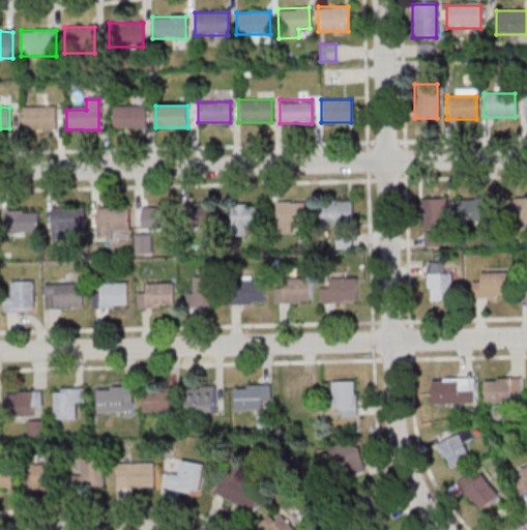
[(21,108),(21,130),(54,130),(54,108),(21,108)]
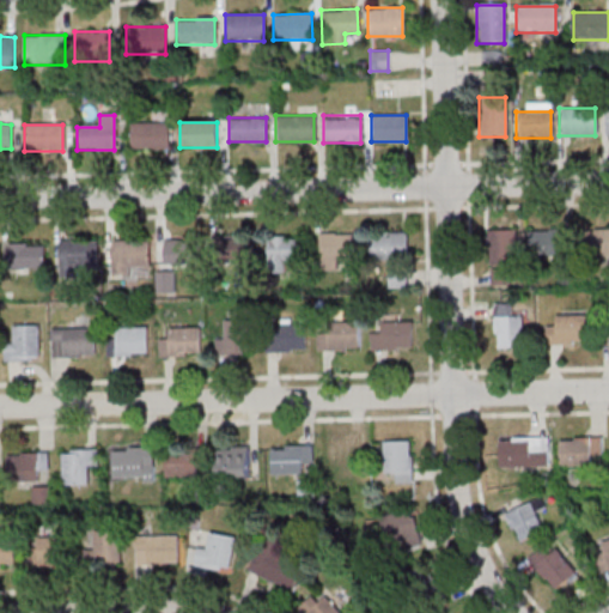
[(166,125),(128,125),(128,150),(166,150),(166,125)]
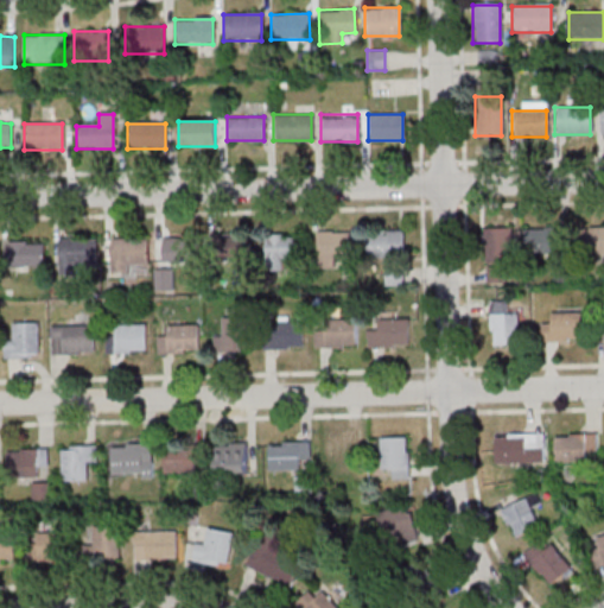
[(582,254),(603,254),(603,228),(582,229),(582,254)]
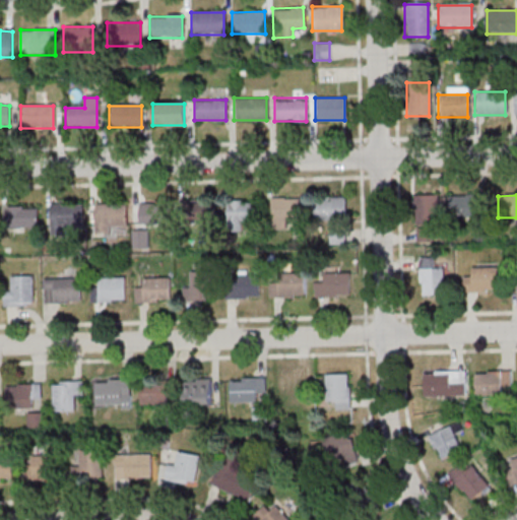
[(436,196),(413,196),(413,228),(436,228),(436,196)]
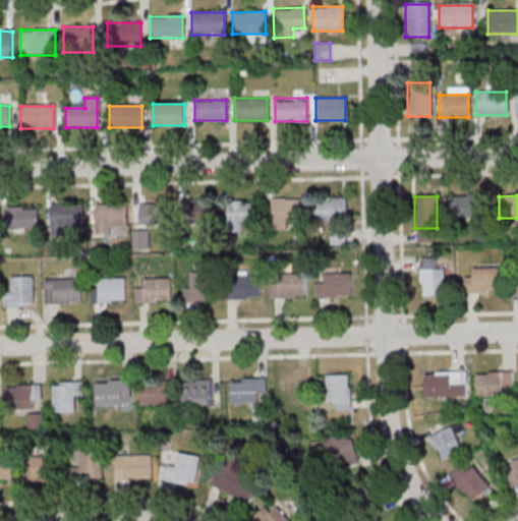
[(446,197),(446,220),(480,220),(480,197),(446,197)]
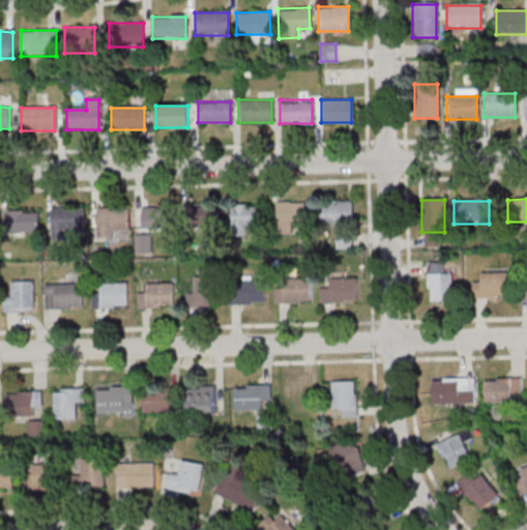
[(351,226),(351,202),(317,202),(317,226),(351,226)]
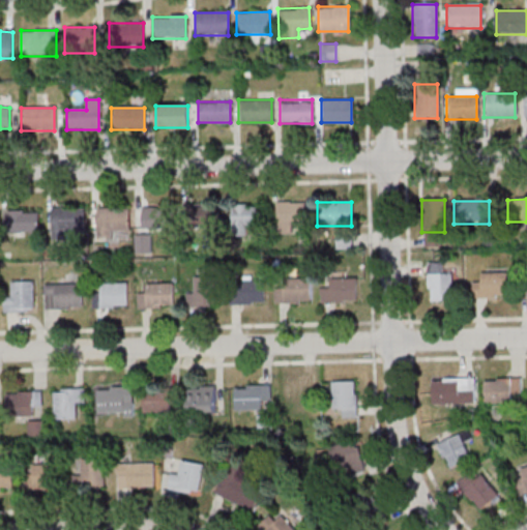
[(274,203),(274,234),(292,234),(292,226),(308,226),(308,203),(274,203)]
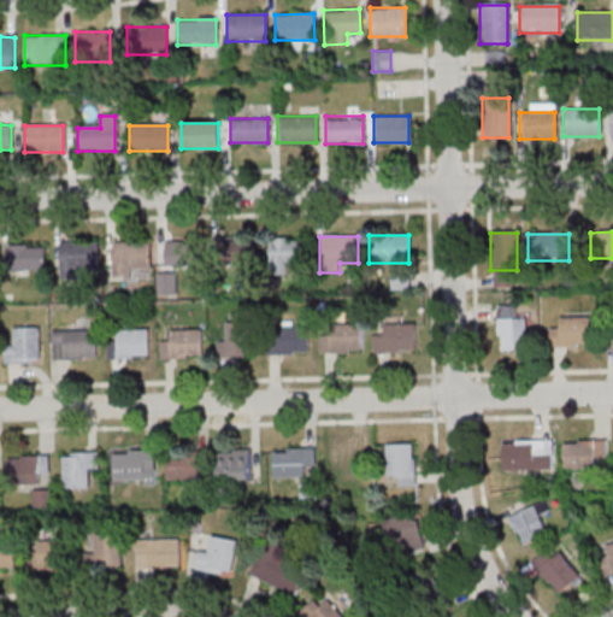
[(220,238),(218,262),(253,265),(255,241),(220,238)]
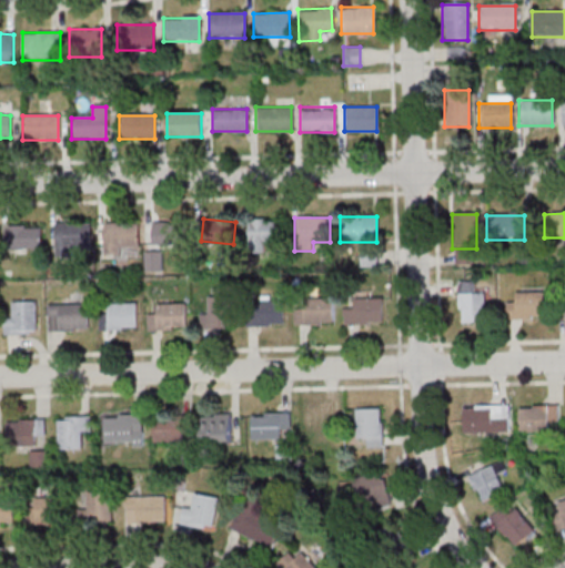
[(281,220),(248,220),(248,245),(281,245),(281,220)]
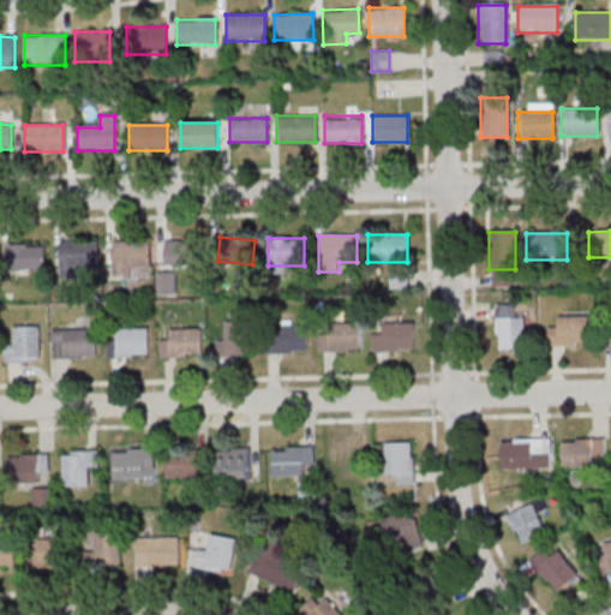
[(58,272),(96,272),(96,242),(58,242),(58,272)]
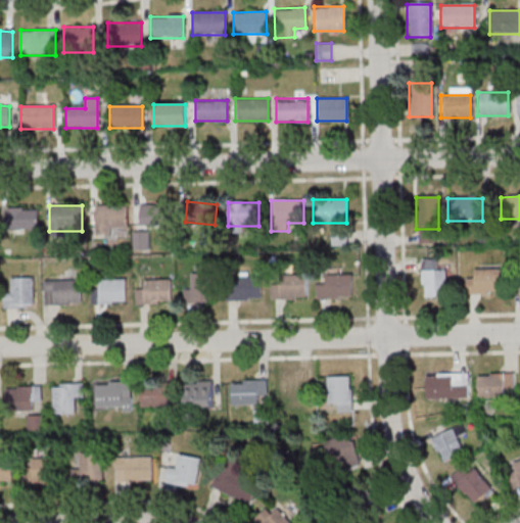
[(138,226),(172,226),(172,205),(138,205),(138,226)]
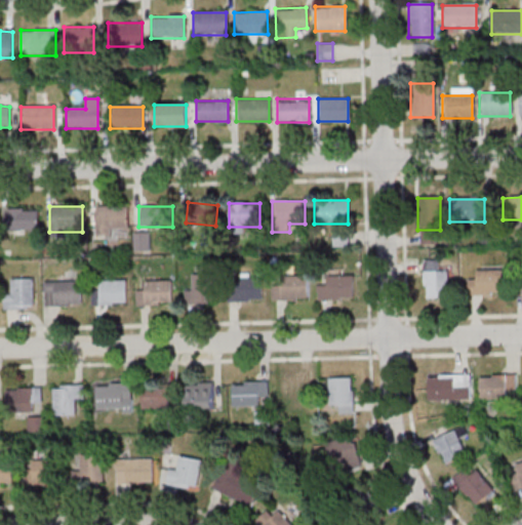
[(126,207),(93,207),(93,233),(126,233),(126,207)]
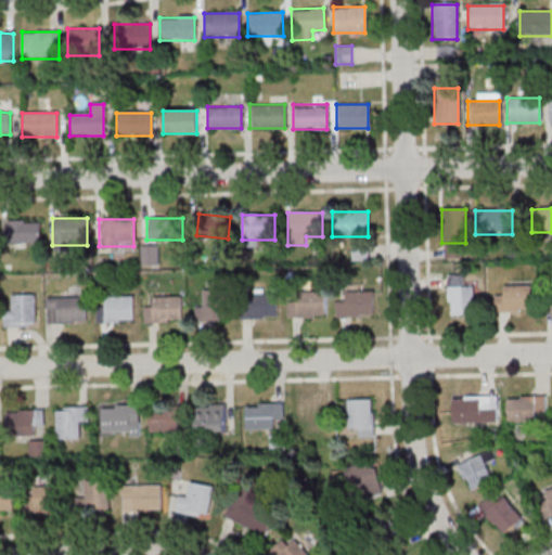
[(7,222),(7,243),(39,243),(39,222),(7,222)]
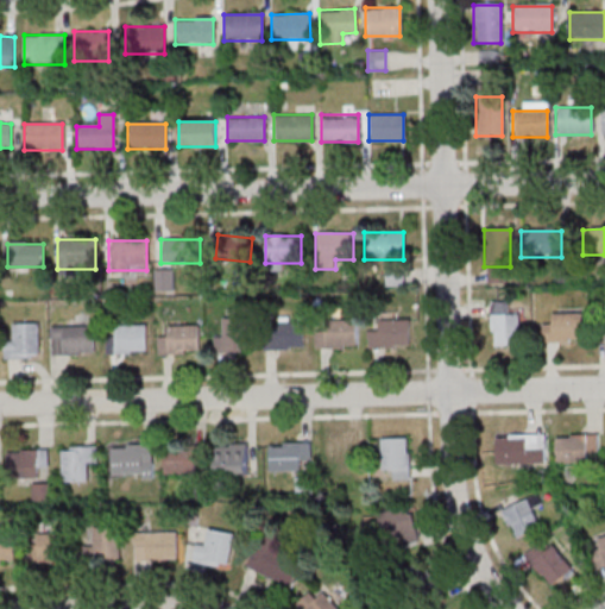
[(490,302),(490,346),(517,346),(517,314),(504,314),(504,302),(490,302)]
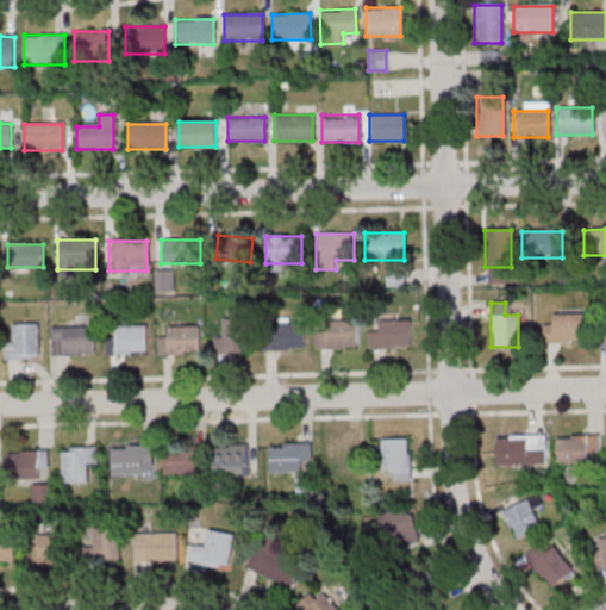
[(582,343),(582,315),(550,315),(550,324),(541,324),(541,343),(582,343)]
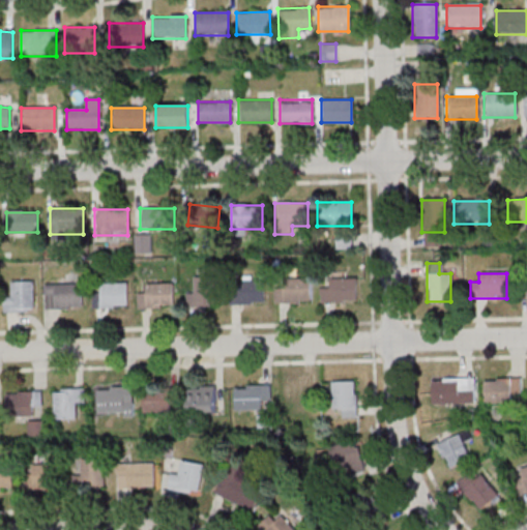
[(355,302),(355,277),(325,277),(325,287),(319,287),(319,302),(355,302)]
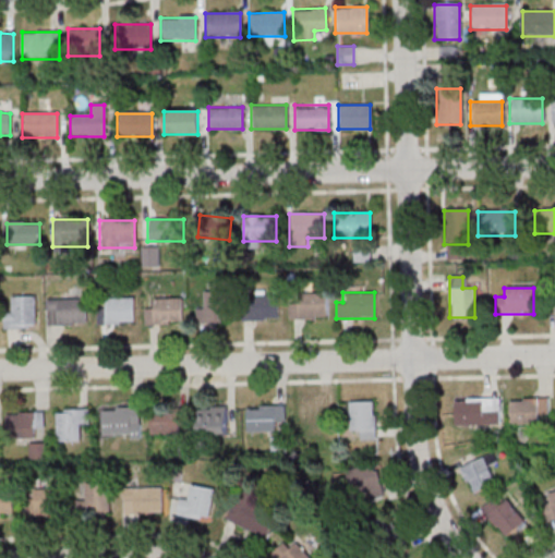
[(277,293),(241,293),(241,319),(277,319),(277,293)]
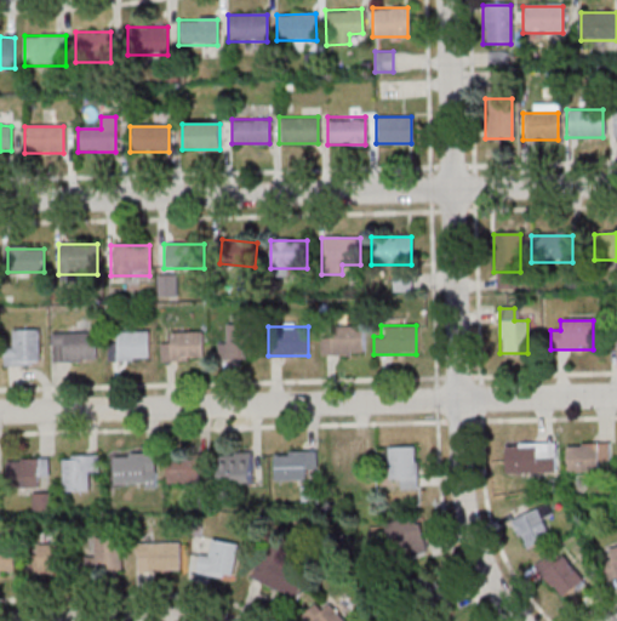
[(361,354),(361,326),(320,326),(320,354),(361,354)]
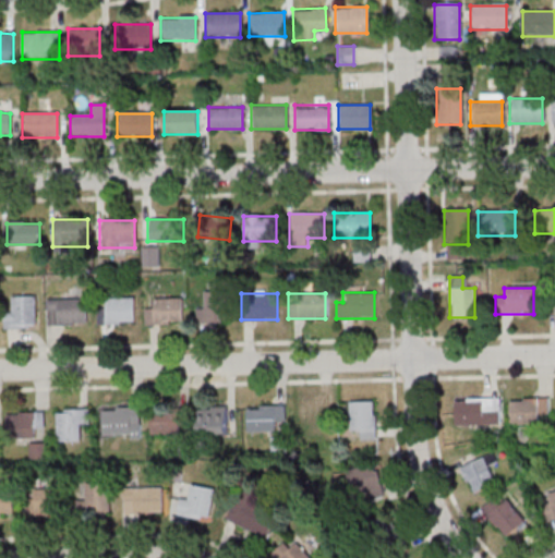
[(34,328),(34,296),(10,296),(10,313),(2,313),(2,328),(34,328)]
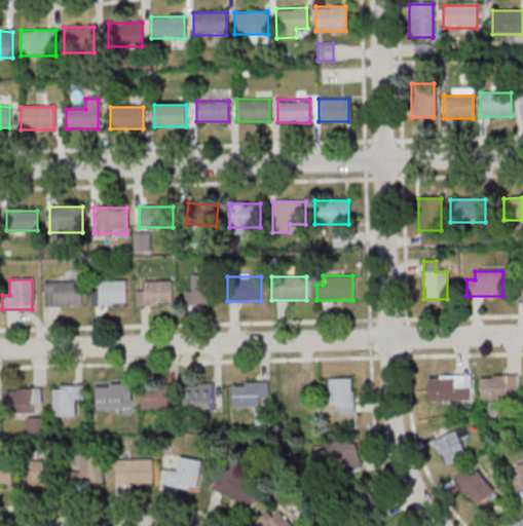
[(170,280),(144,280),(144,292),(134,292),(134,305),(170,305),(170,280)]
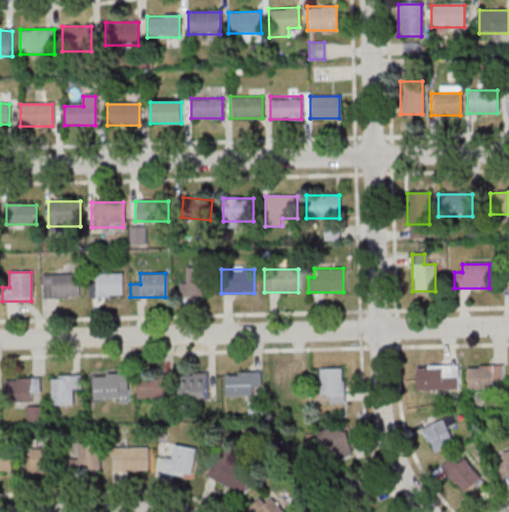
[(78,274),(42,274),(42,298),(78,298),(78,274)]
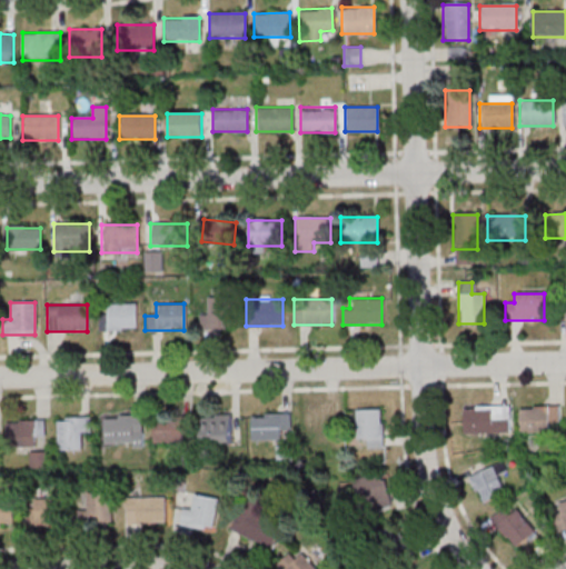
[(106,305),(106,315),(97,315),(97,331),(135,331),(136,305),(106,305)]
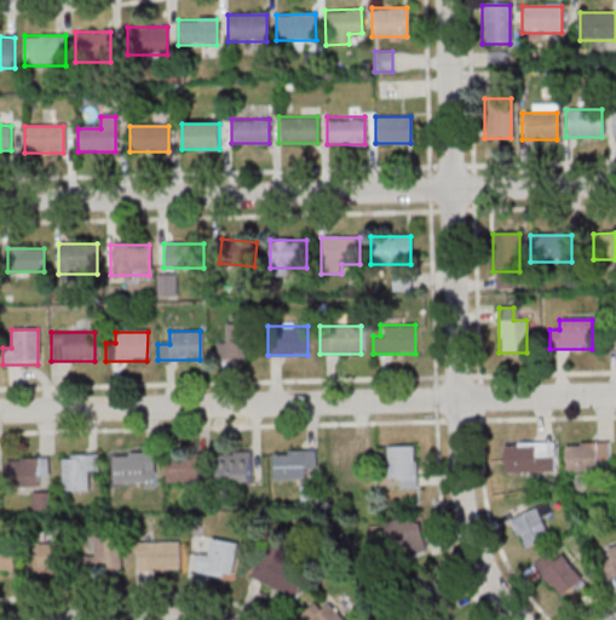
[(220,357),(253,357),(253,332),(220,332),(220,357)]
